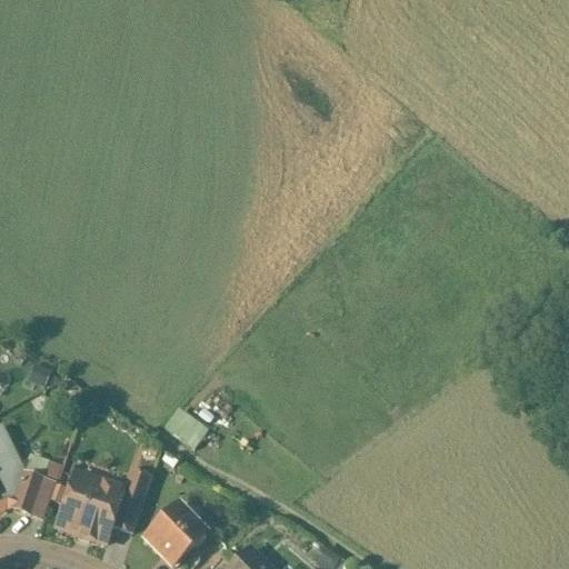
[(166,427),(196,448),(210,429),(180,408),(166,427)]
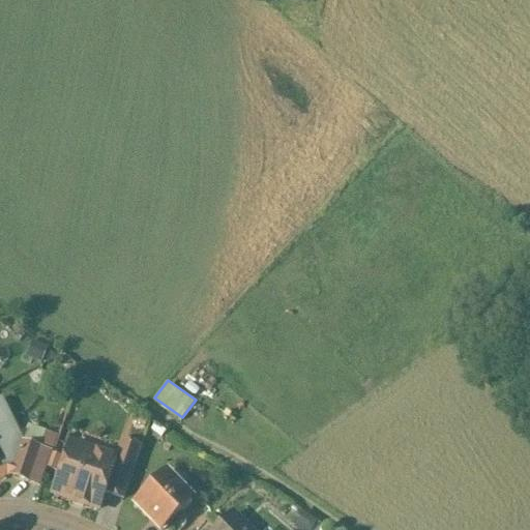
[(50,455),(21,446),(10,477),(28,483),(29,479),(39,483),(50,455)]
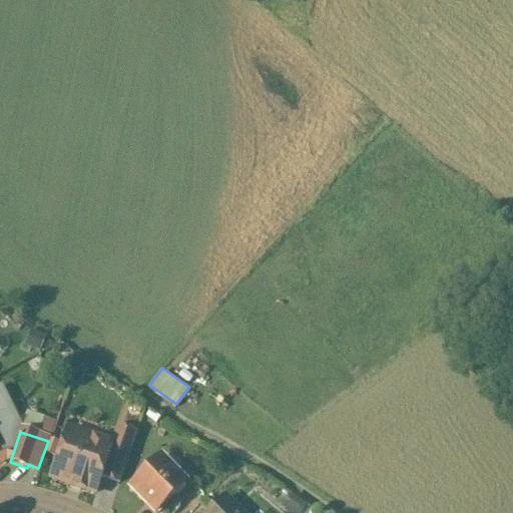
[(109,447),(67,432),(50,479),(67,485),(66,486),(67,486),(68,486),(69,486),(69,485),(79,488),(78,489),(79,490),(80,491),(80,490),(94,494),(100,478),(110,447),(109,447)]
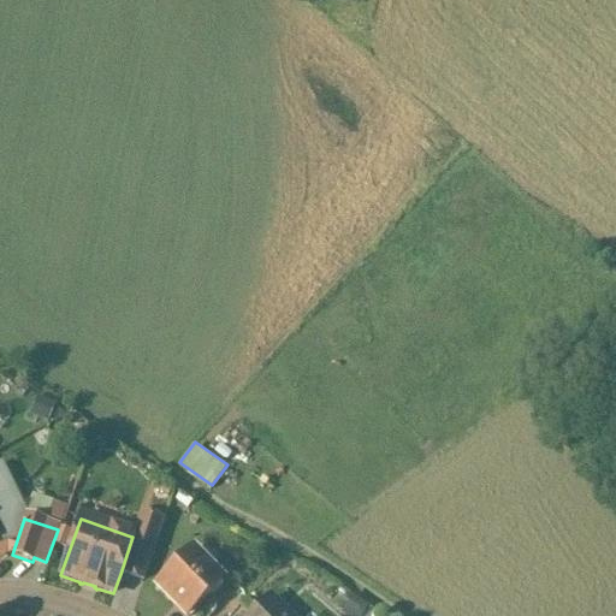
[(157,542),(132,532),(131,537),(132,537),(120,574),(143,581),(157,542)]
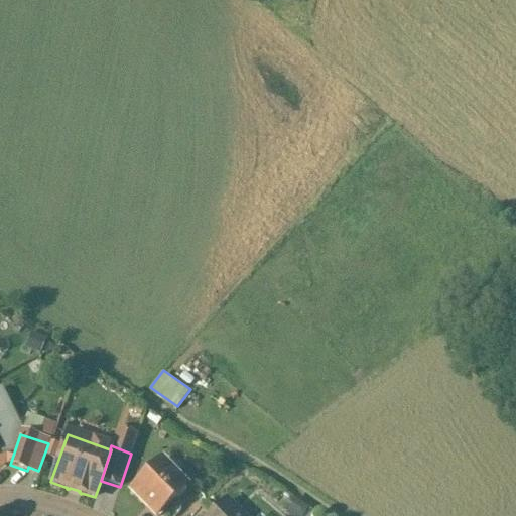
[(161,461),(130,492),(154,515),(155,515),(185,486),(161,461)]
